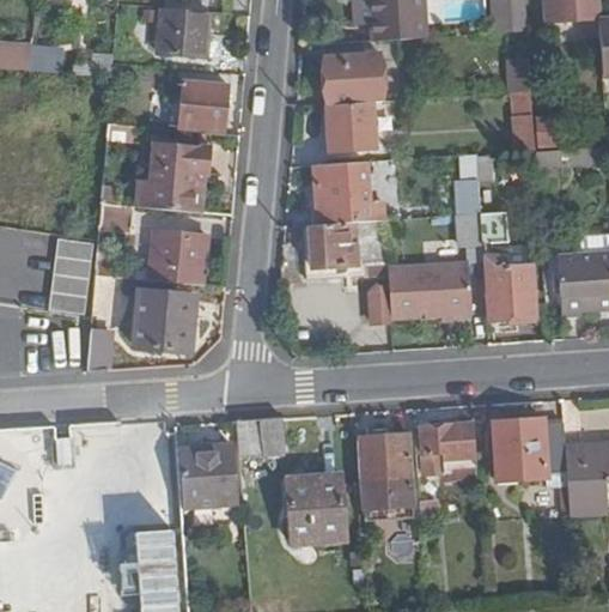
[(369,24),(370,41),(426,37),(422,0),(373,0),(375,23),(369,24)]
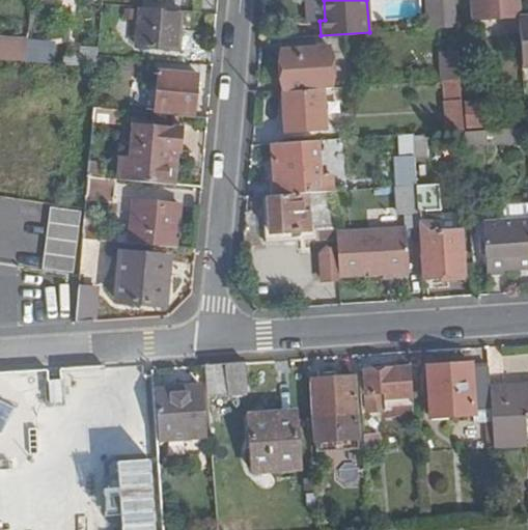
[(420,0),(423,28),(438,27),(436,0),(420,0)]
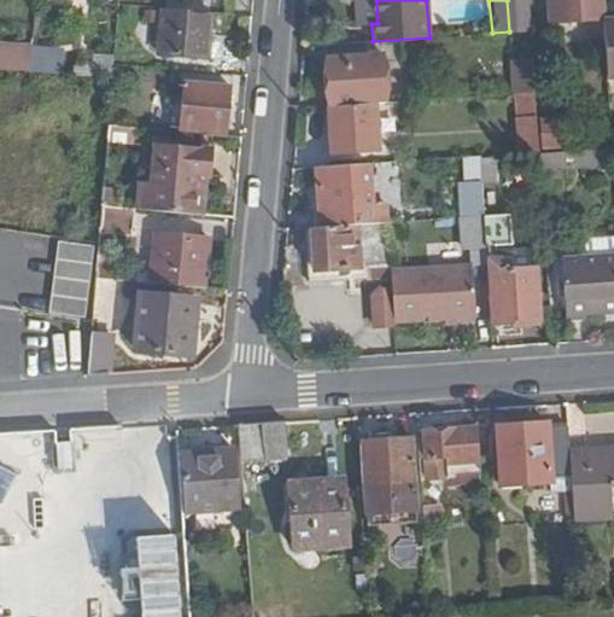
[(598,17),(596,0),(544,0),(547,21),(598,17)]
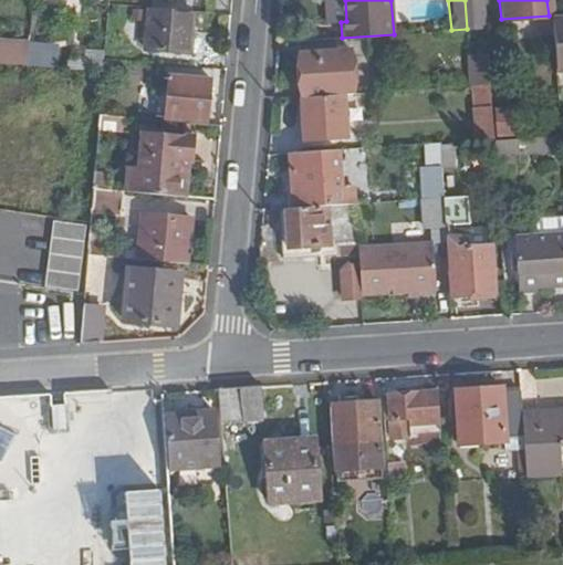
[(189,52),(193,10),(148,6),(145,49),(189,52)]
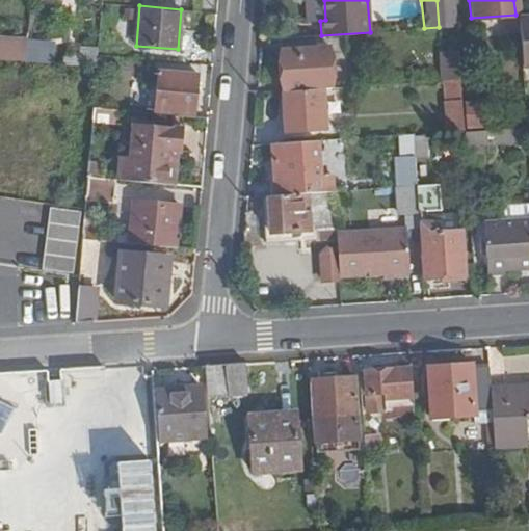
[(528,62),(528,17),(516,19),(520,63),(528,62)]
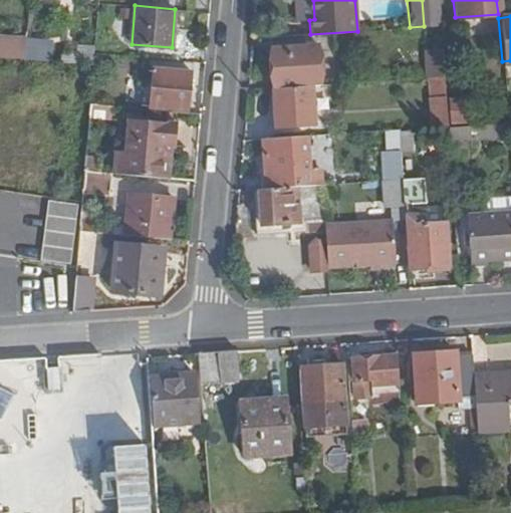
[(26,38),(0,35),(0,55),(24,58),(26,38)]
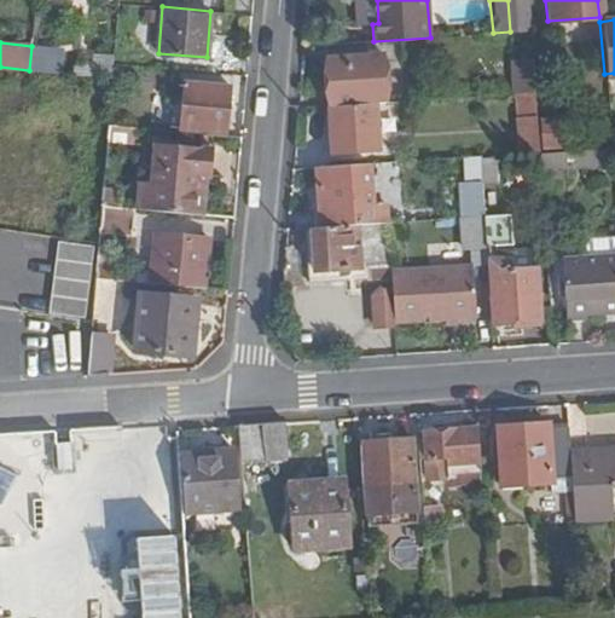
[(326,56),(329,105),(373,102),(384,100),(382,53),(326,56)]
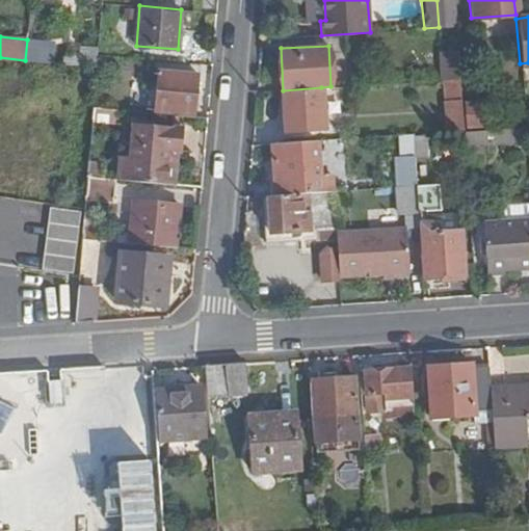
[(96,65),(97,53),(86,52),(85,64),(96,65)]
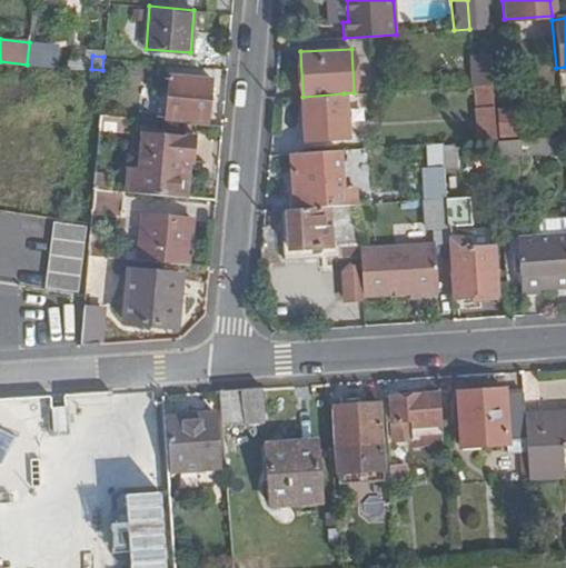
[(198,119),(201,80),(166,76),(164,116),(198,119)]
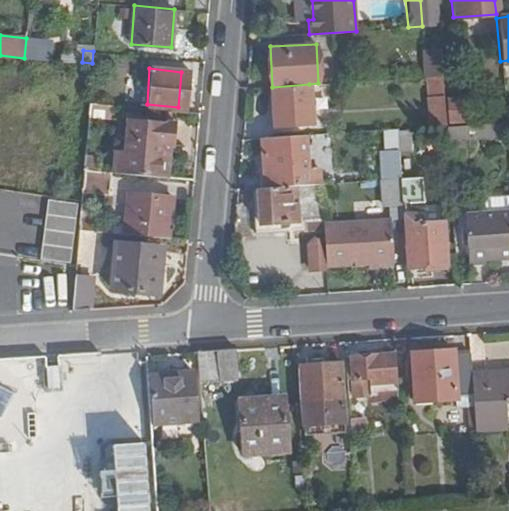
[(309,84),(272,87),(275,124),(311,122),(309,84)]
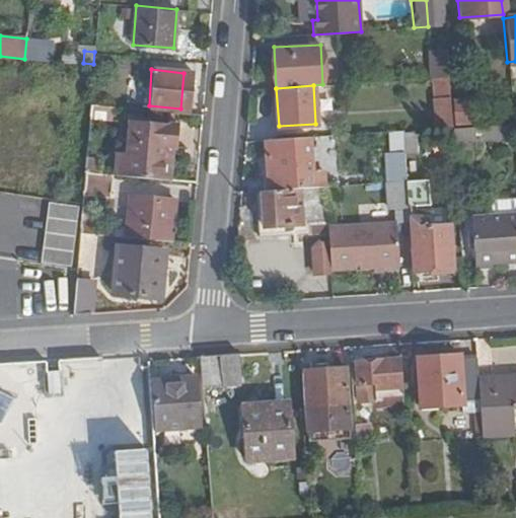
[(477,122),(475,97),(451,99),(453,124),(477,122)]
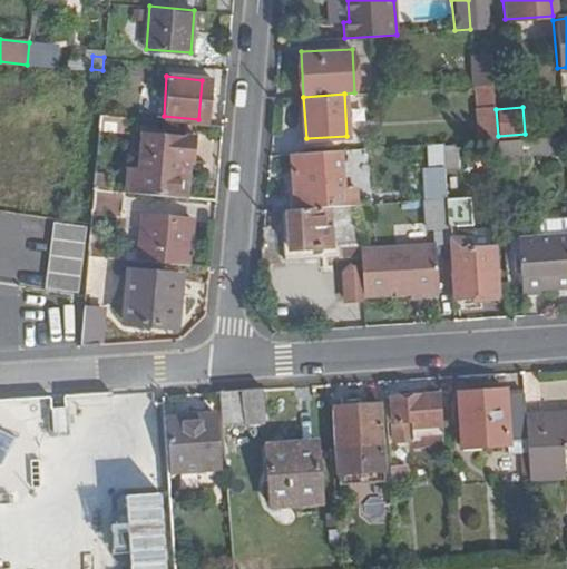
[(109,125),(109,115),(99,114),(96,159),(117,162),(120,128),(109,125)]
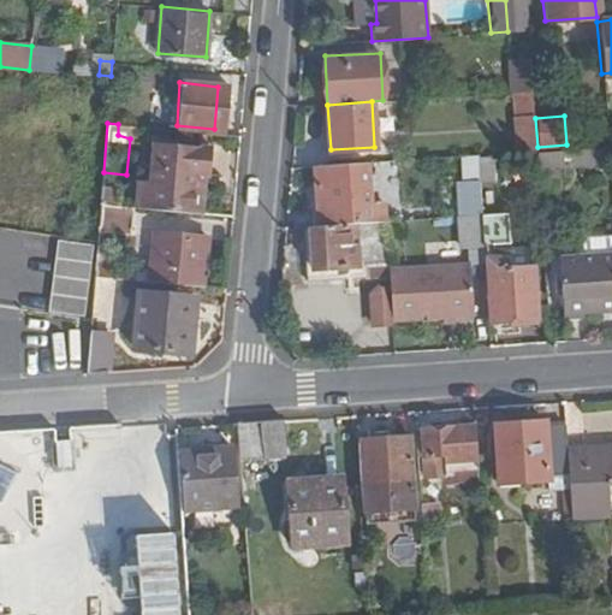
[(191,195),(198,195),(205,195),(208,153),(150,147),(146,189),(138,189),(137,207),(190,213),(191,195)]
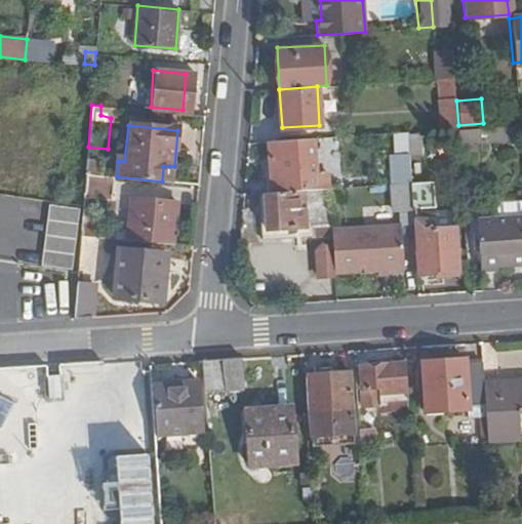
[(515,139),(514,127),(459,130),(460,143),(515,139)]
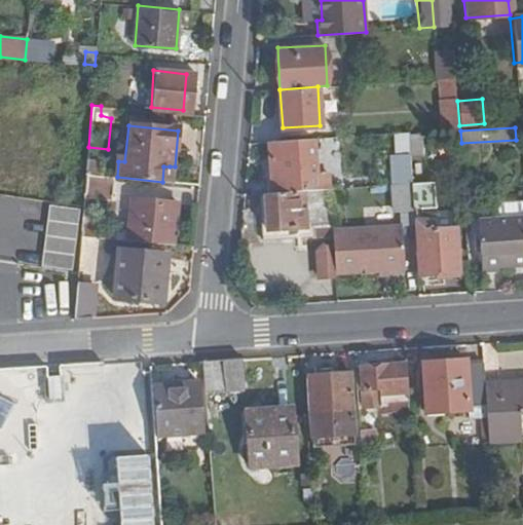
[(389,133),(390,151),(407,150),(406,132),(389,133)]
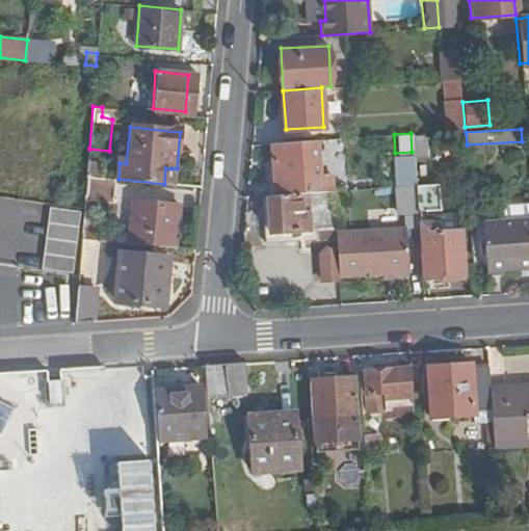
[(271,142),(274,195),(331,191),(329,175),(318,175),(316,139),(271,142)]
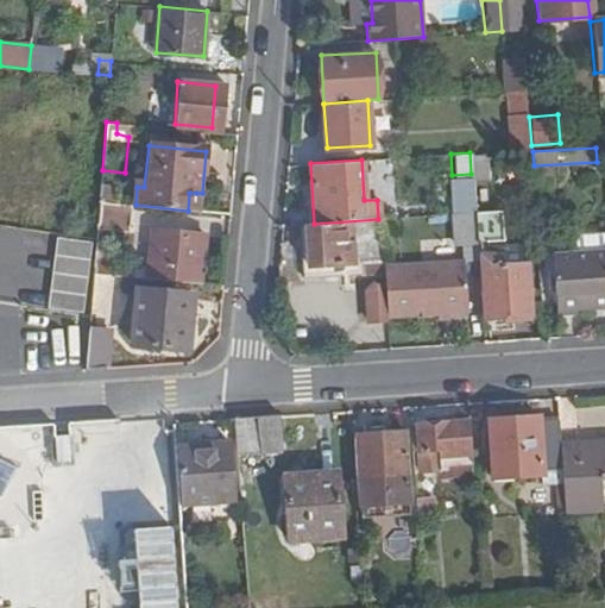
[(447,182),(449,214),(473,213),(471,180),(447,182)]
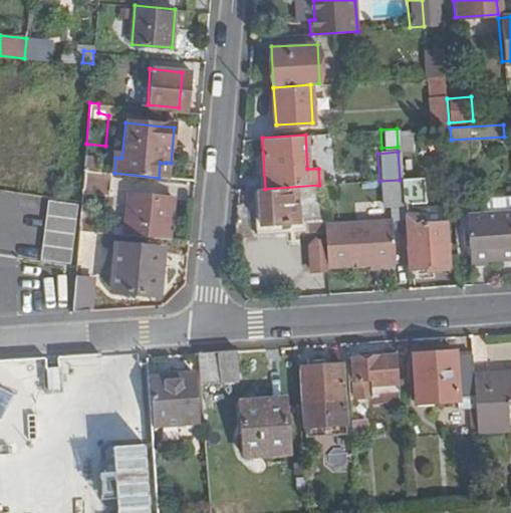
[(110,173),(84,170),(82,192),(108,193),(110,173)]
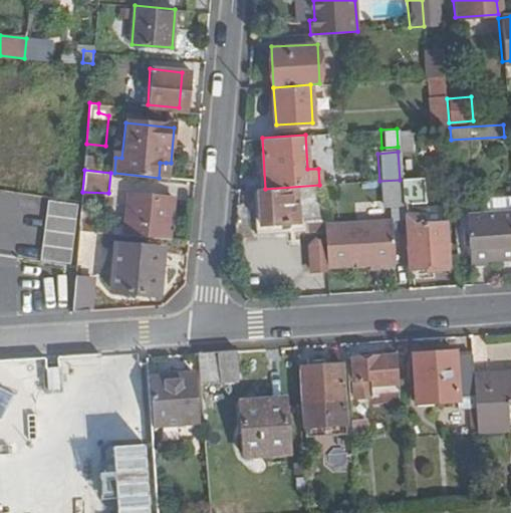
[(400,180),(401,201),(402,216),(420,214),(421,225),(407,226),(410,268),(446,266),(443,207),(424,209),(422,178),(400,180)]
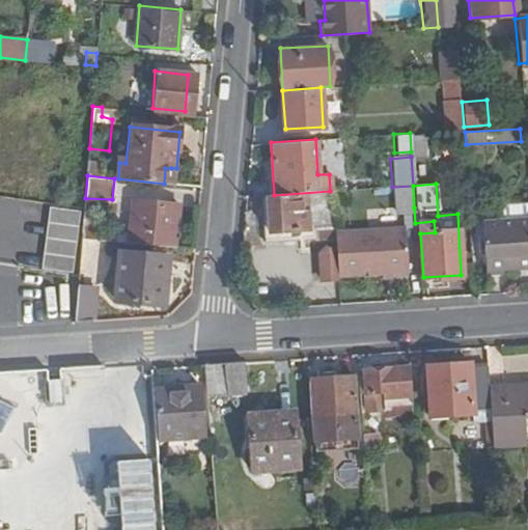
[(413,186),(392,187),(393,208),(414,207),(413,186)]
